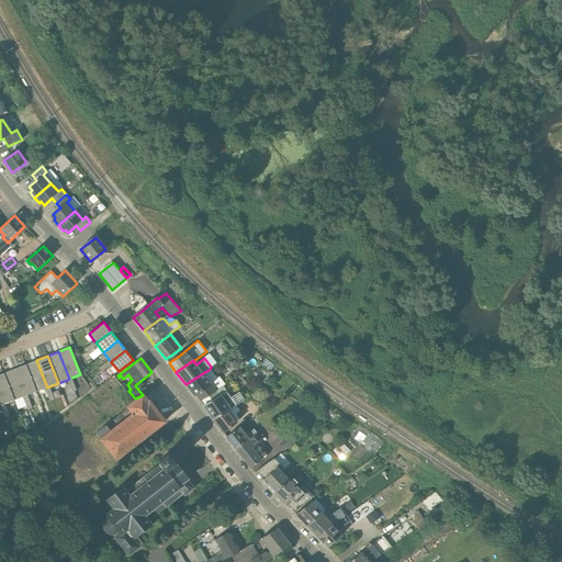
[(25,364),(36,392),(45,389),(47,388),(36,360),(25,364)]
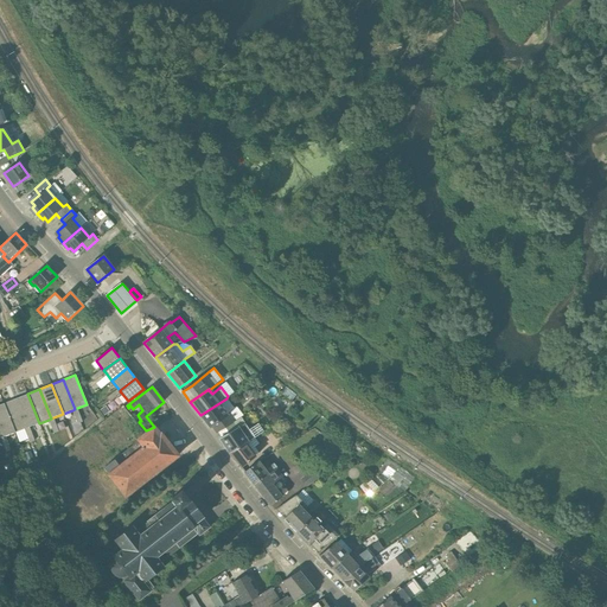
[(42,430),(39,423),(27,394),(16,398),(27,428),(30,427),(32,434),(32,435),(42,430)]
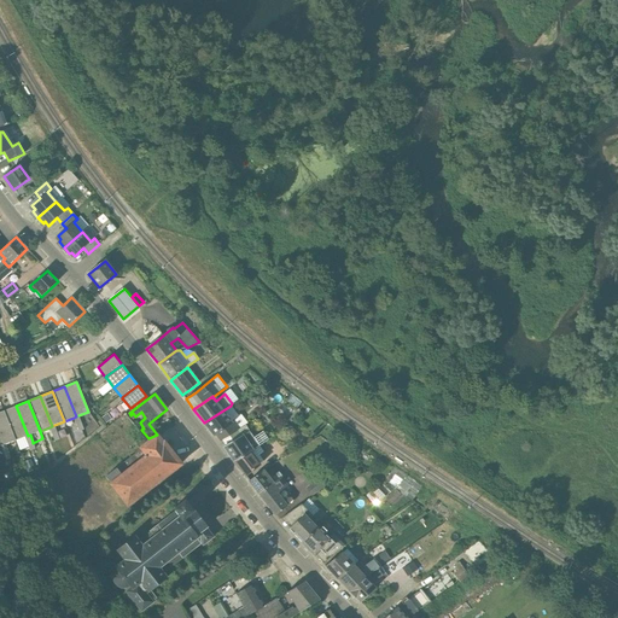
[(16,441),(25,437),(28,436),(16,406),(4,410),(16,441)]
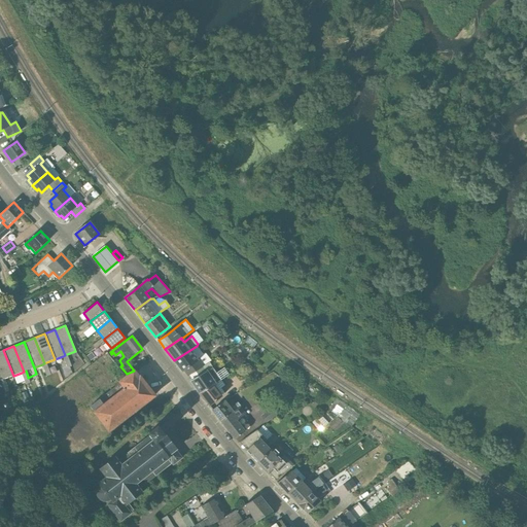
[(184,371),(188,376),(203,366),(198,359),(203,355),(197,346),(174,360),(182,372),(184,371)]
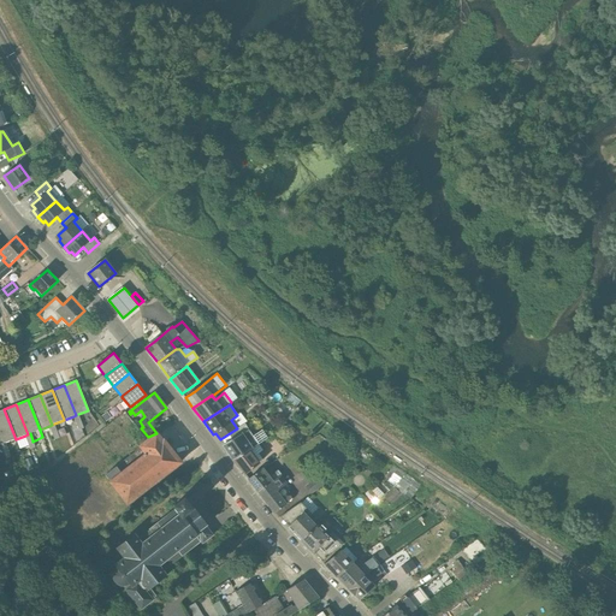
[(6,443),(16,439),(4,409),(0,410),(0,437),(3,444),(6,443)]
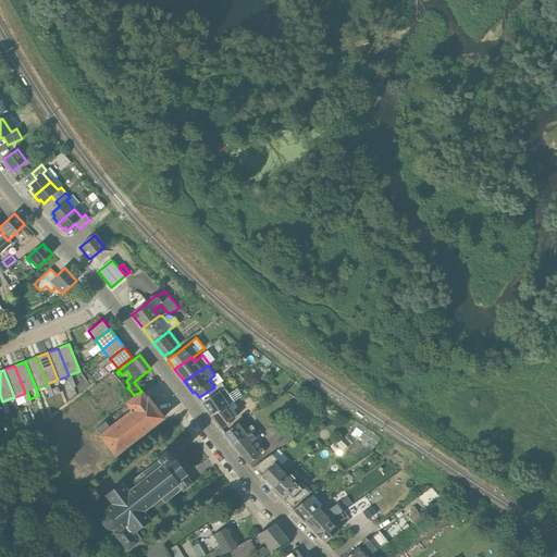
[(101,379),(97,373),(91,376),(96,382),(101,379)]
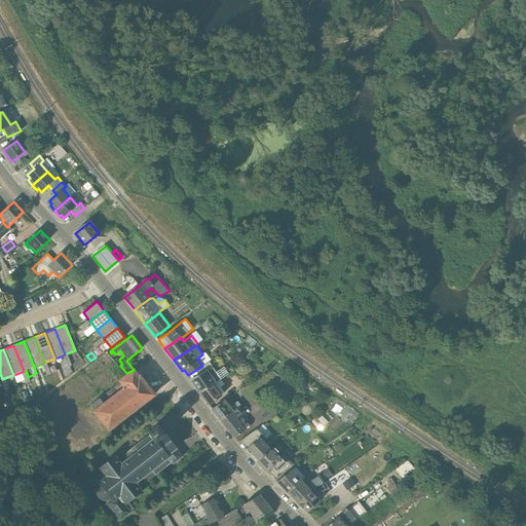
[(108,431),(146,402),(154,395),(140,376),(139,377),(134,370),(126,373),(120,366),(118,367),(124,376),(117,380),(118,382),(115,384),(116,385),(89,406),(94,410),(92,411),(108,431)]
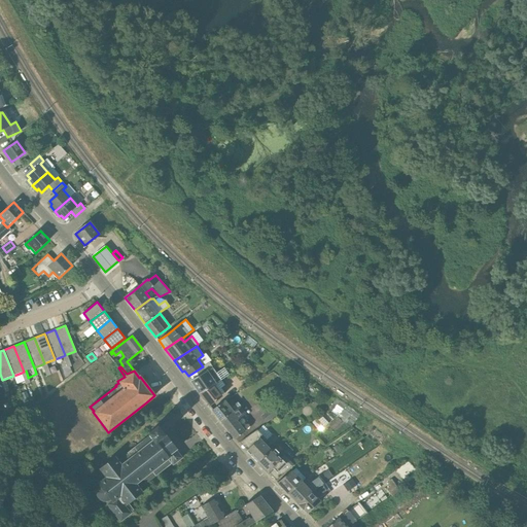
[(197,391),(198,392),(199,393),(214,384),(221,380),(212,367),(199,376),(190,381),(195,388),(196,389),(197,391)]
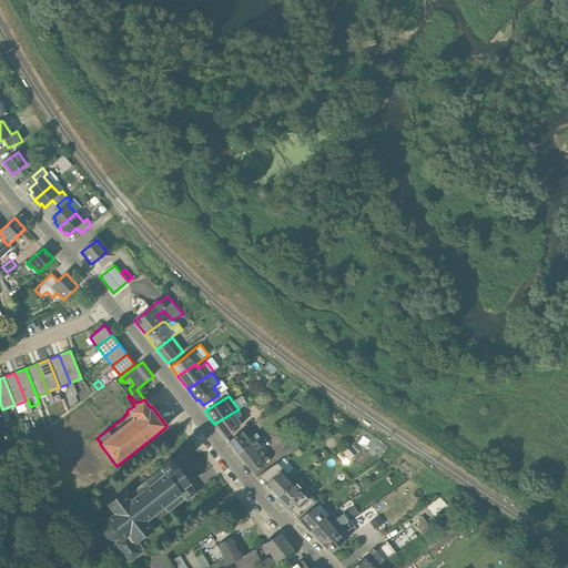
[(214,424),(225,437),(240,426),(231,414),(214,424)]
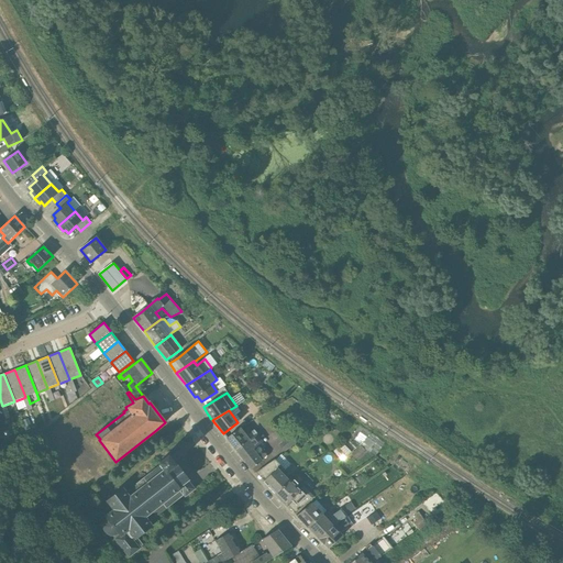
[(26,420),(22,422),(28,433),(31,431),(26,420)]
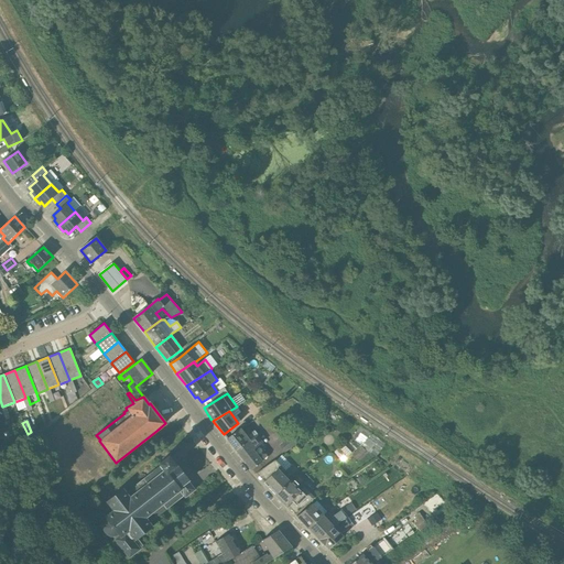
[(227,438),(237,451),(250,441),(257,435),(258,434),(253,431),(247,436),(241,429),(227,438)]
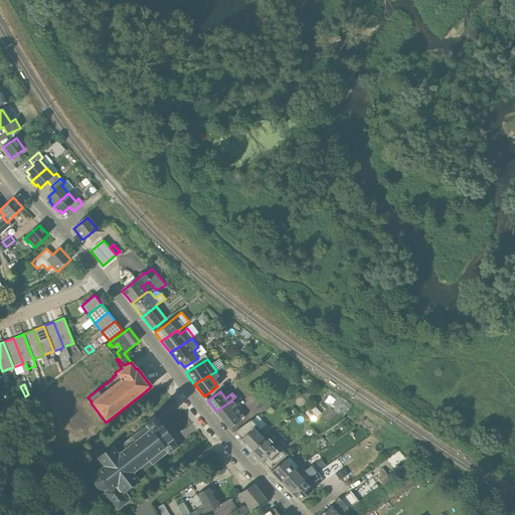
[(229,430),(245,416),(237,406),(240,404),(234,397),(228,402),(216,411),(229,430)]
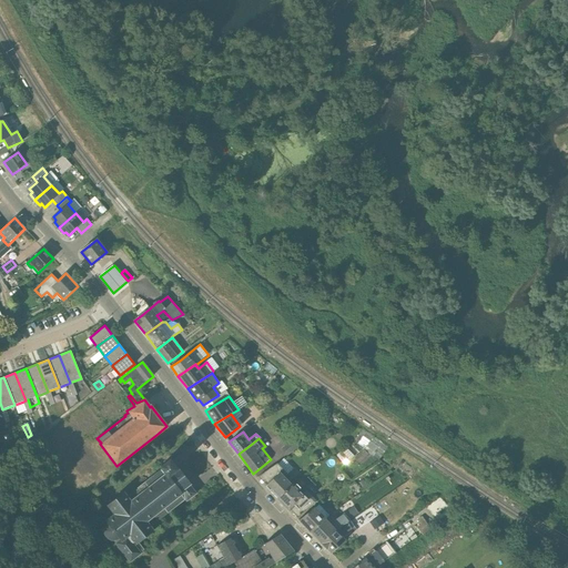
[(281,448),(286,456),(300,446),(294,439),(281,448)]
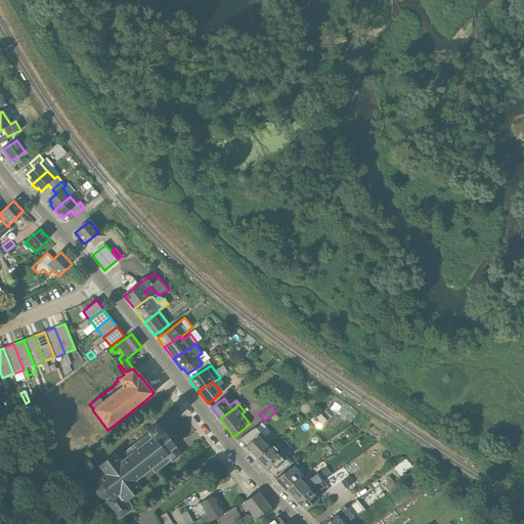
[(336,415),(328,423),(334,430),(342,422),(336,415)]
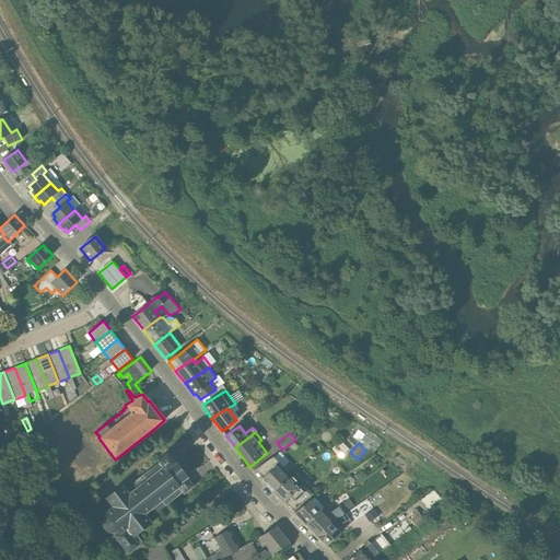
[(112,506),(113,506),(104,514),(106,516),(105,517),(105,518),(104,520),(104,522),(103,523),(103,524),(103,525),(104,527),(104,528),(105,529),(106,531),(107,532),(108,532),(109,533),(111,533),(113,533),(115,536),(114,536),(128,555),(139,546),(138,545),(141,543),(136,535),(151,523),(150,521),(158,515),(155,513),(183,492),(184,494),(194,487),(187,478),(188,477),(175,461),(175,462),(167,453),(158,461),(160,463),(133,483),(131,481),(124,488),(123,486),(106,498),(107,499),(106,500),(106,501),(105,501),(105,502),(105,503),(105,504),(105,505),(106,505),(106,506),(107,506),(108,508),(109,508),(111,508),(112,506)]
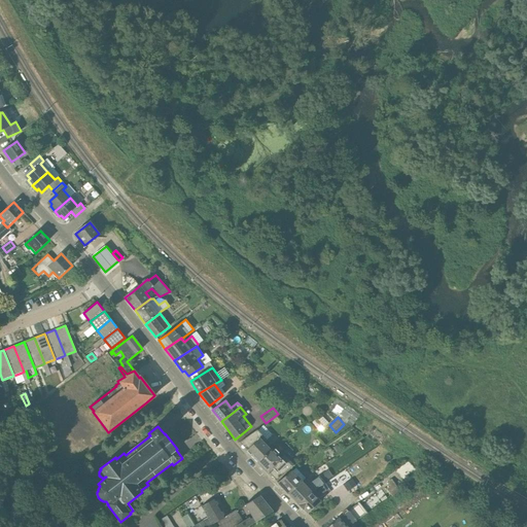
[(250,455),(258,463),(272,450),(265,443),(267,441),(257,430),(245,438),(252,445),(246,451),(250,455)]
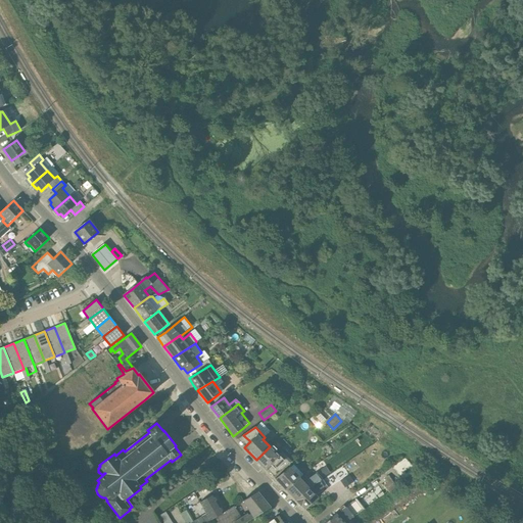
[(280,471),(287,465),(291,462),(282,452),(278,455),(270,446),(256,460),(267,470),(271,466),(274,469),(275,469),(276,468),(280,471)]
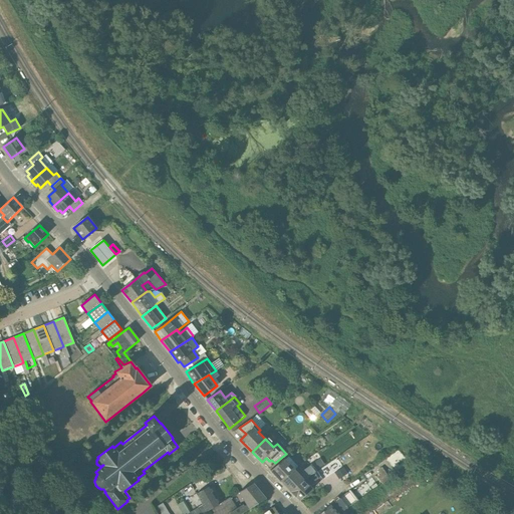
[(306,478),(290,491),(299,501),(312,488),(309,485),(320,478),(322,480),(342,466),(336,458),(315,472),(309,476),(306,478)]
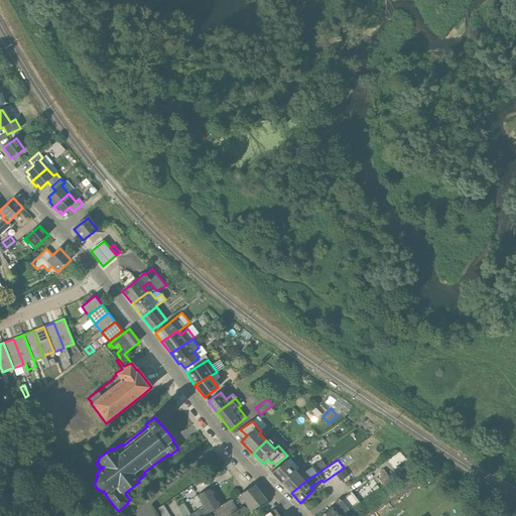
[(271,473),(281,483),(295,472),(296,472),(295,471),(286,461),(271,473)]
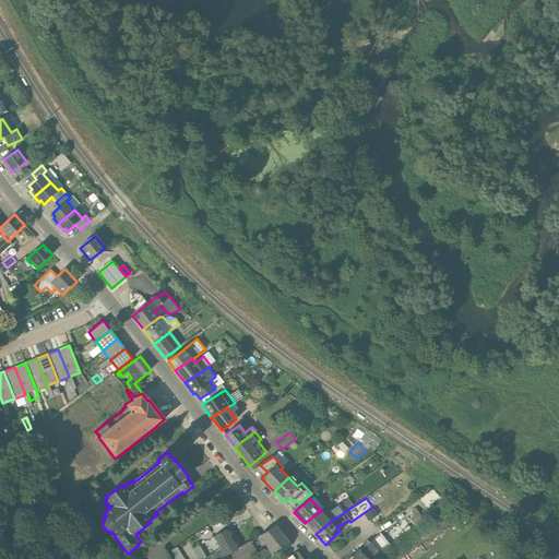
[(320,511),(305,523),(316,534),(333,520),(336,518),(343,513),(337,507),(329,513),(330,514),(326,516),(321,511),(320,511)]
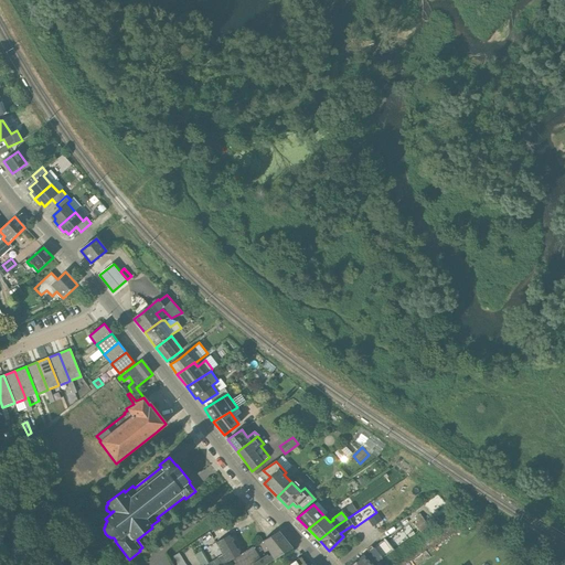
[(425,521),(419,513),(412,519),(417,526),(425,521)]
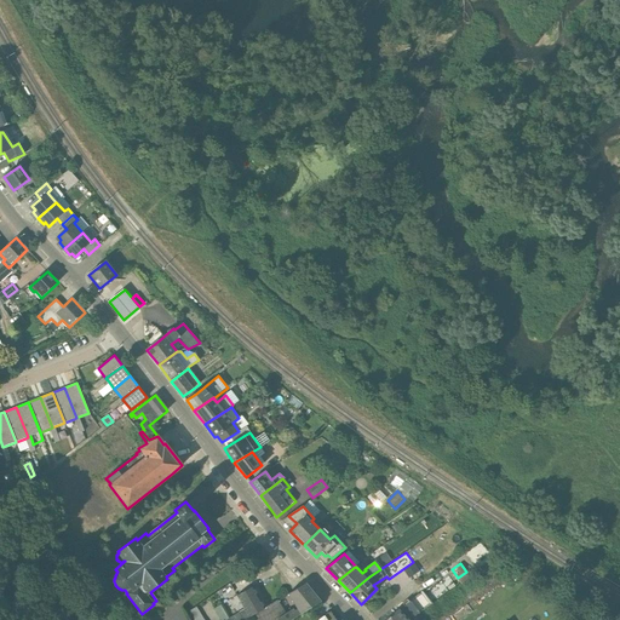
[(258,619),(290,619),(310,608),(320,602),(305,584),(288,593),(298,609),(294,610),(293,609),(285,614),(277,601),(265,608),(265,607),(254,613),(258,619)]
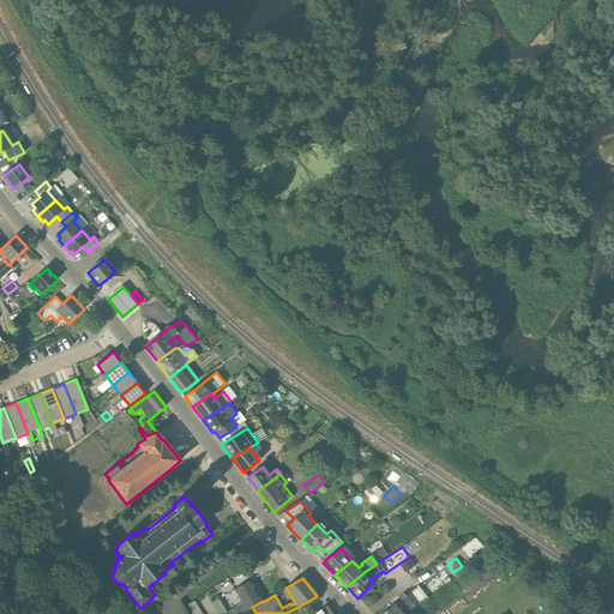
[(240,613),(252,607),(263,601),(251,581),(234,590),(241,603),(229,612),(223,613),(240,613)]
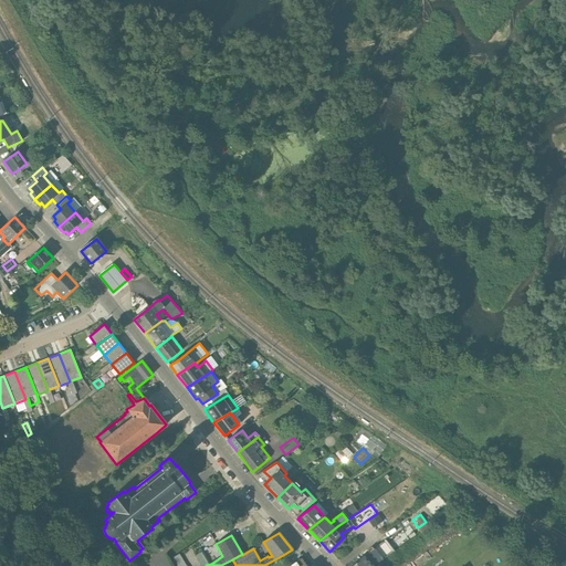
[(411,562),(415,565),(419,565),(431,556),(427,549),(411,562)]
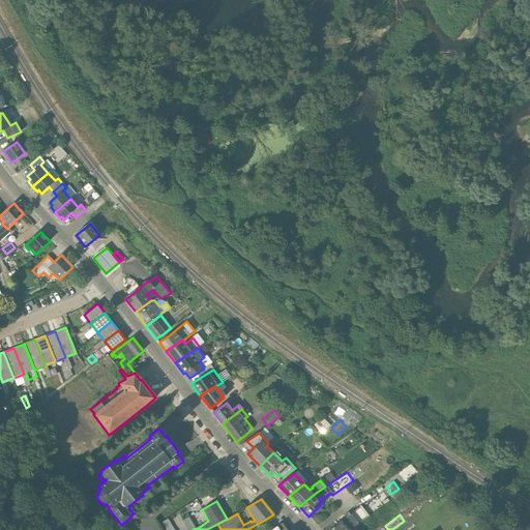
[(329,529),(350,529),(347,526),(351,523),(354,528),(355,527),(354,526),(359,523),(354,517),(349,521),(345,516),(329,529)]
